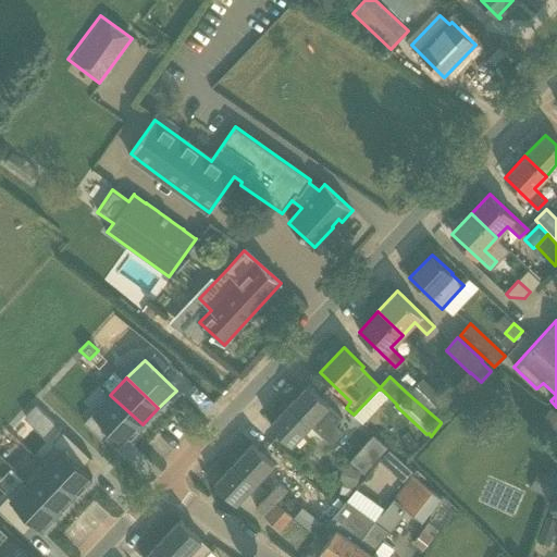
[(408,394),(441,422),(453,408),(423,379),(408,394)]
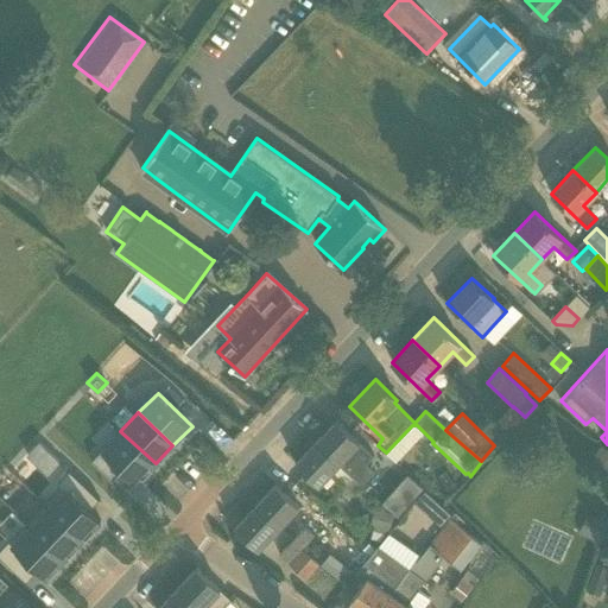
[(360,442),(336,420),(316,442),(340,464),(353,477),(362,486),(375,470),(367,462),(373,455),(360,442)]
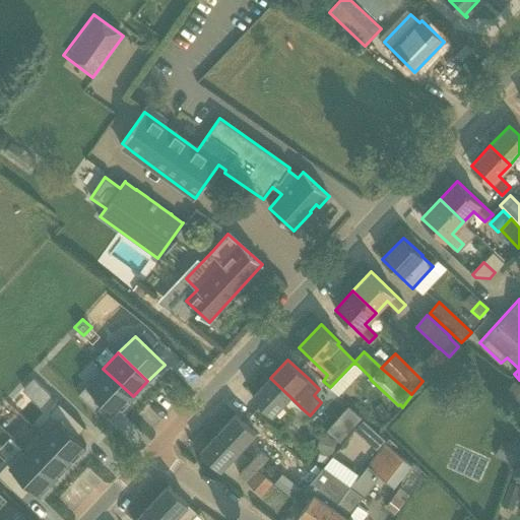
[(118,413),(133,396),(103,369),(88,385),(118,413)]
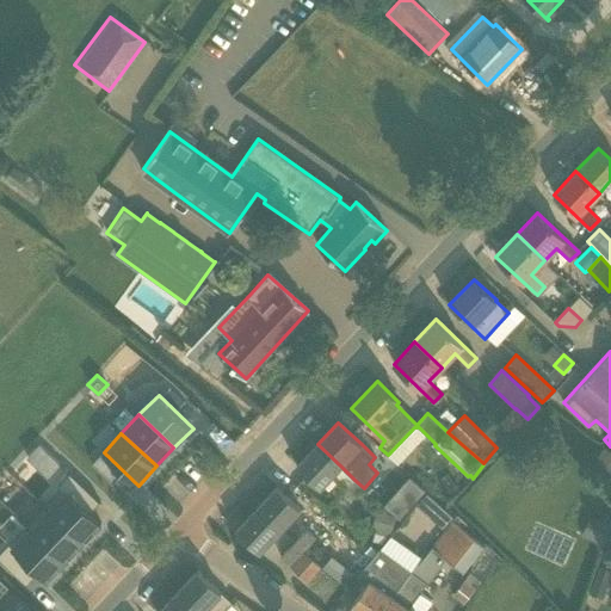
[(48,477),(61,464),(39,444),(28,457),(48,477)]
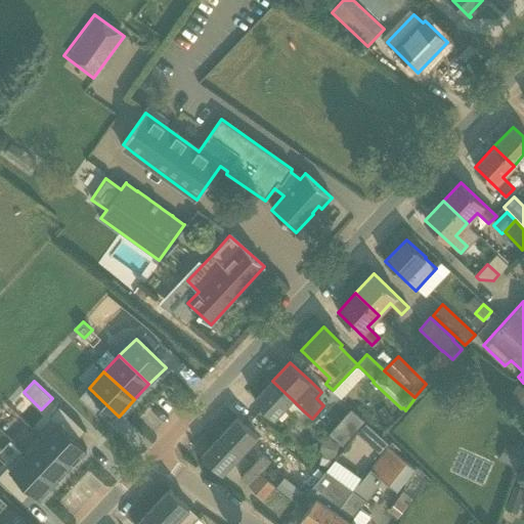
[(275,419),(292,400),(293,400),(272,381),(254,399),(275,419)]
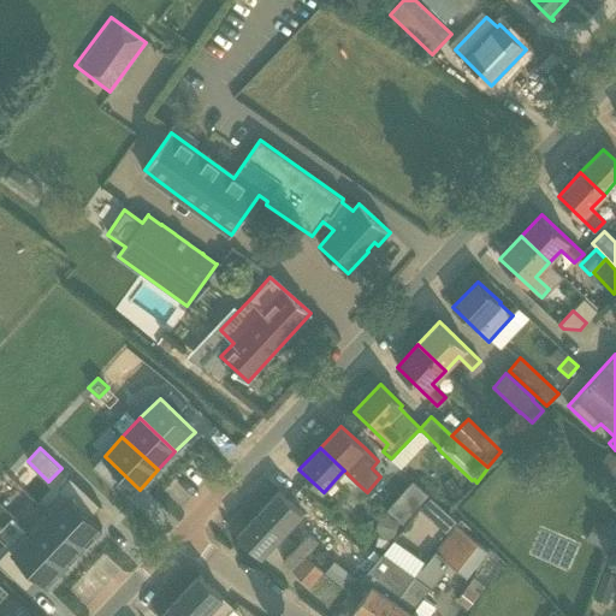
[(413,514),(430,495),(413,480),(397,498),(413,514)]
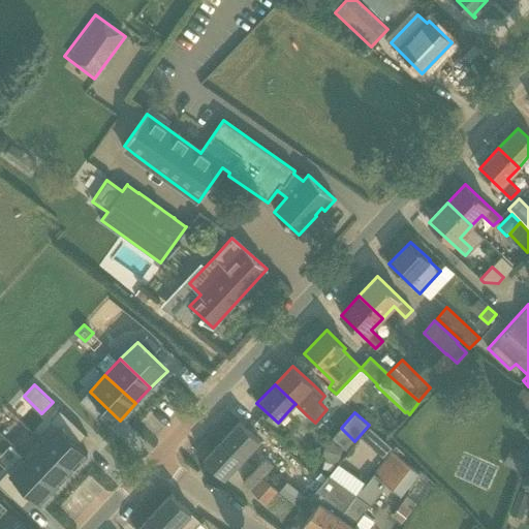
[(307,415),(300,423),(297,427),(304,434),(315,423),(307,415)]
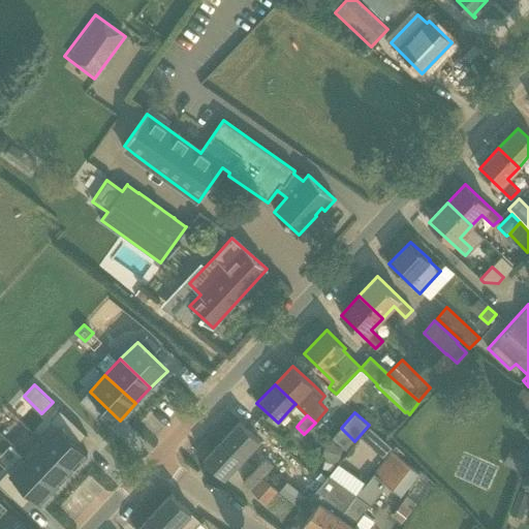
[(260,440),(240,421),(222,440),(243,459),(260,440)]
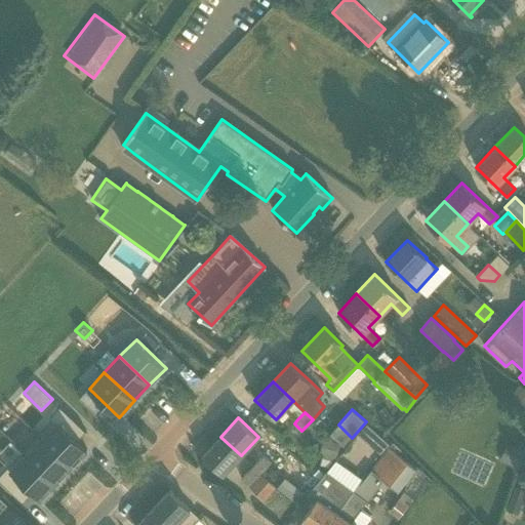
[(43,437),(72,466),(88,449),(58,420),(43,437)]
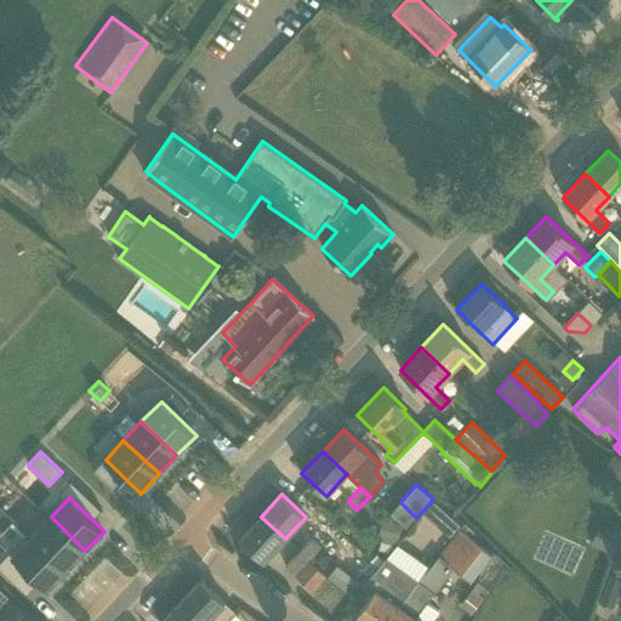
[(434,523),(445,511),(434,501),(423,513),(434,523)]
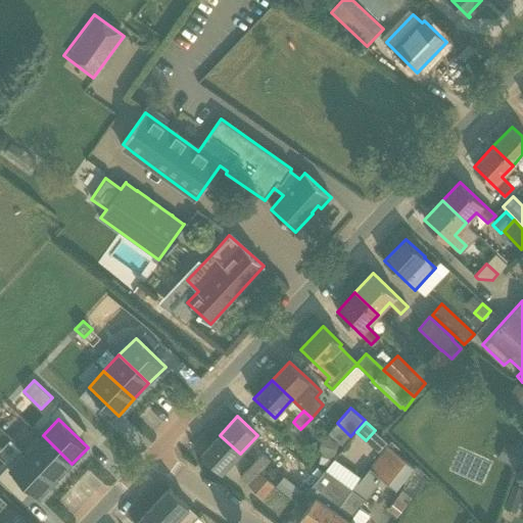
[(28,452),(57,480),(72,464),(43,435),(28,452)]
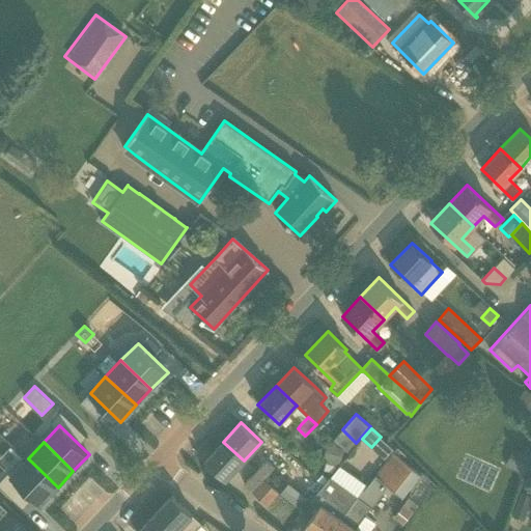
[(205,460),(225,479),(244,460),(223,442),(205,460)]
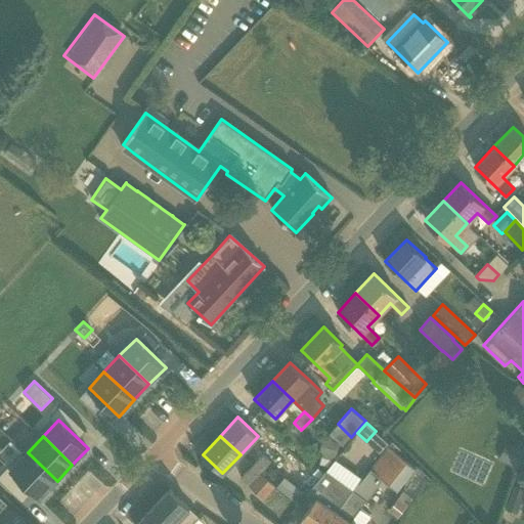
[(328,439),(323,451),(319,464),(330,467),(335,459),(337,455),(341,443),(328,439)]
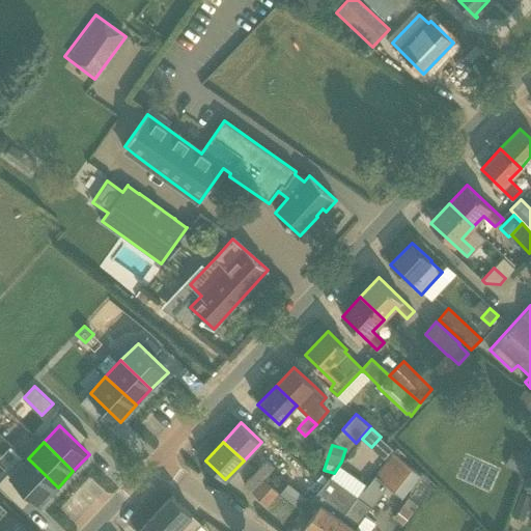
[(530,467),(530,455),(514,447),(505,465),(527,475),(530,467)]
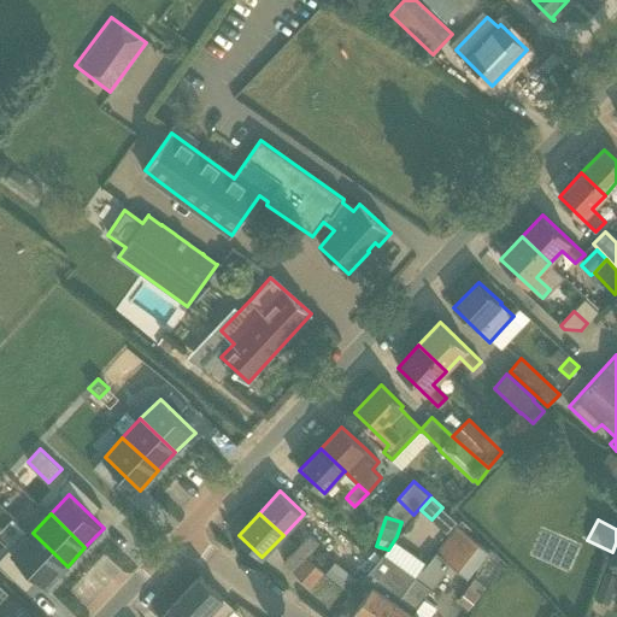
[(418,616),(413,613),(433,588),(451,564),(468,579),(489,551),(457,526),(435,552),(436,553),(424,569),(423,568),(416,576),(387,616),(418,616)]
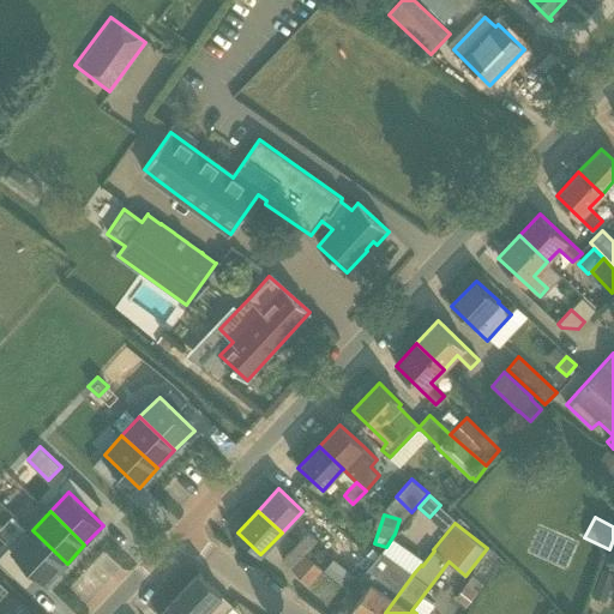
[(67,564),(32,530),(13,549),(48,583),(67,564)]
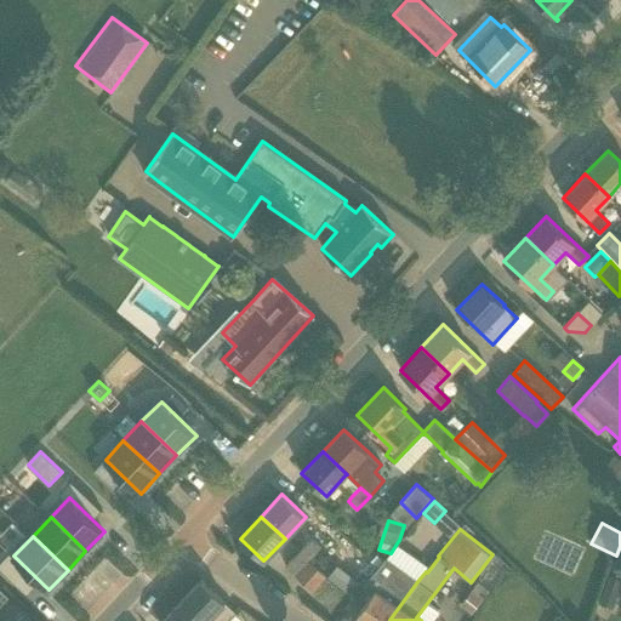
[(308,560),(322,547),(313,539),(300,552),(308,560)]
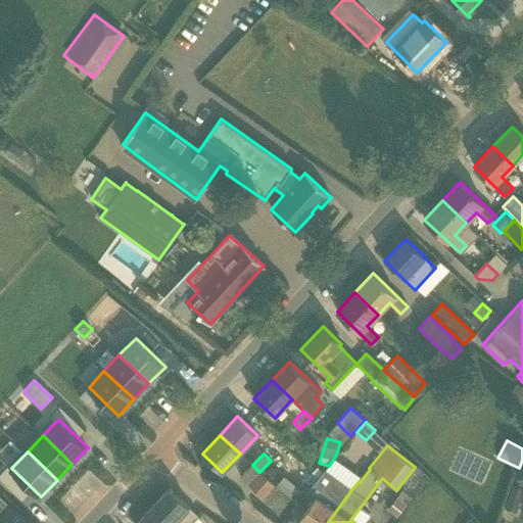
[(252,465),(240,477),(248,484),(259,472),(252,465)]
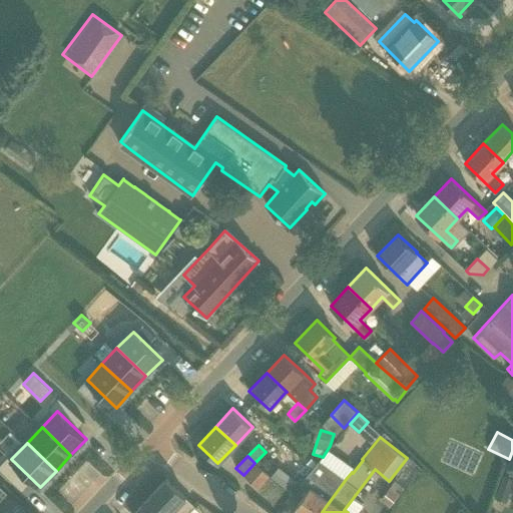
[(311,459),(306,464),(312,468),(316,463),(311,459)]
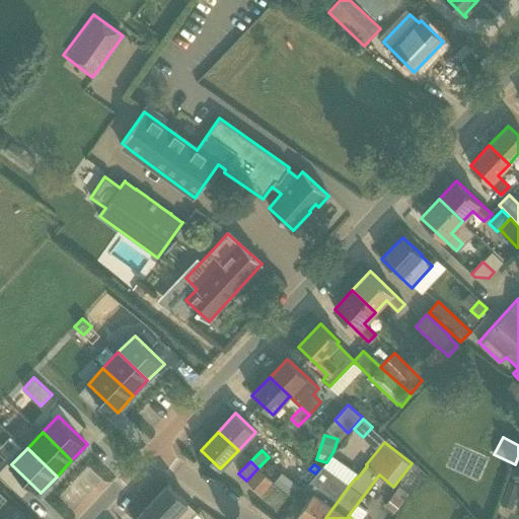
[(298,515),(303,518),(325,518),(350,485),(323,465),(303,490),(312,496),(298,515)]
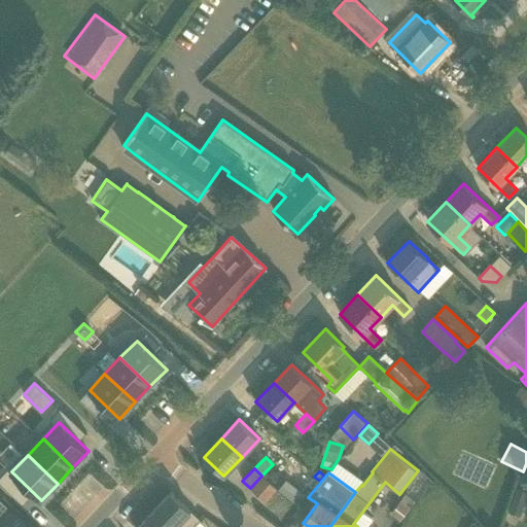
[(270,483),(266,479),(253,493),(265,502),(277,489),(270,483)]
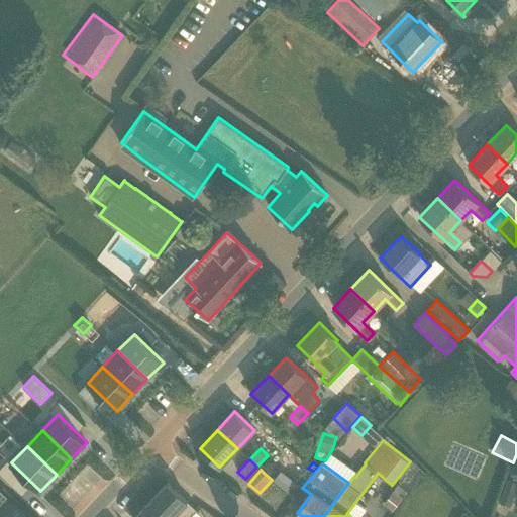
[(300,486),(290,478),(282,489),(291,497),(300,486)]
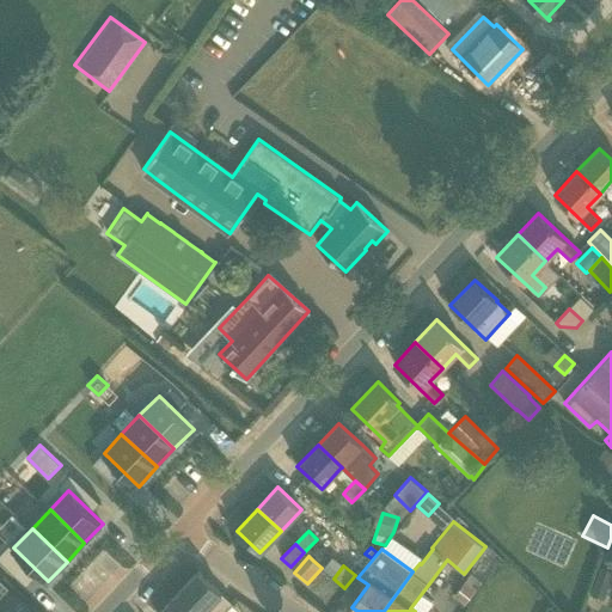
[(611,570),(600,567),(591,594),(604,600),(611,576),(611,570)]
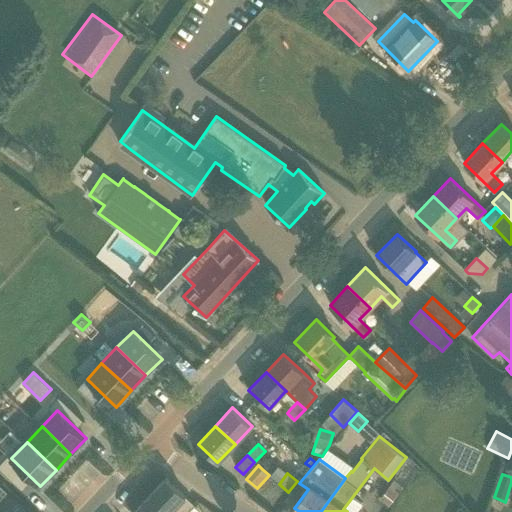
[(166,478),(149,496),(165,511),(188,511),(195,506),(185,496),(166,478)]
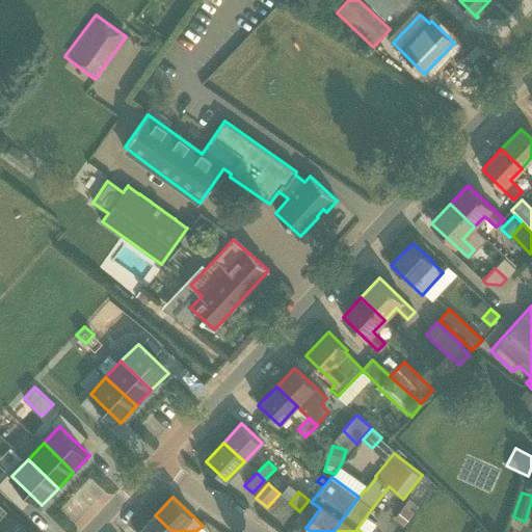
[(409,499),(396,517),(404,524),(419,506),(409,499)]
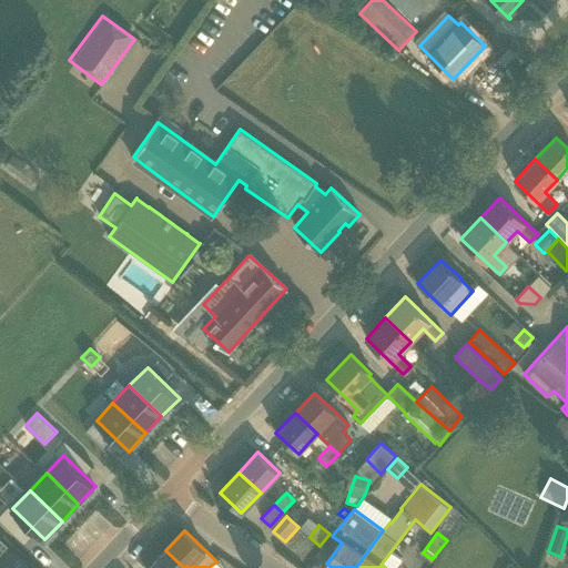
[(183,567),(165,550),(148,567),(183,567)]
